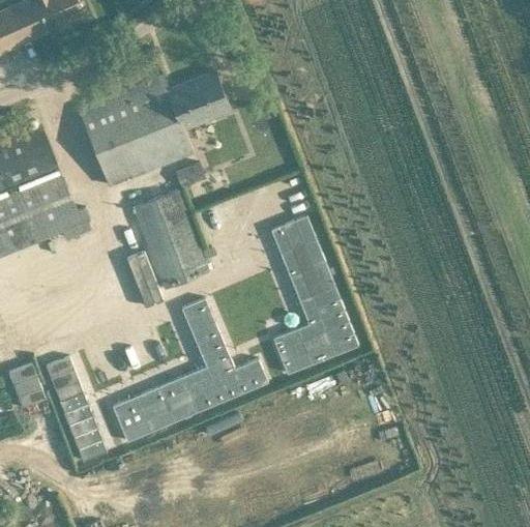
[(0,53),(85,16),(78,0),(2,0),(0,1),(0,53)]
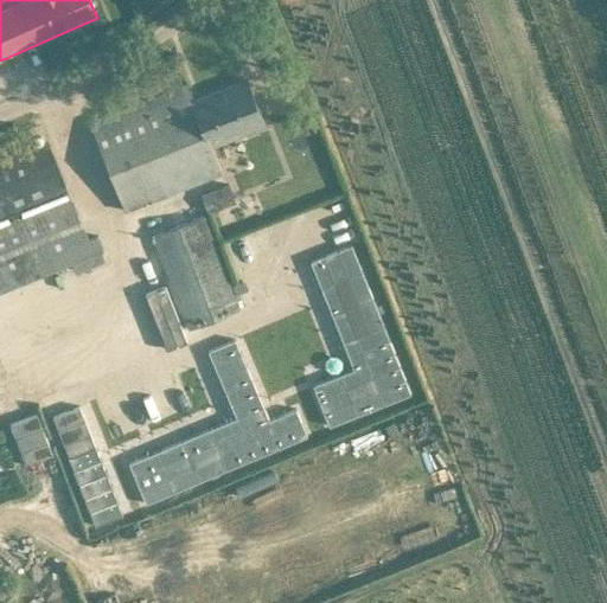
[(89,126),(98,148),(125,215),(222,175),(210,147),(264,126),(248,84),(193,106),(186,88),(89,126)]
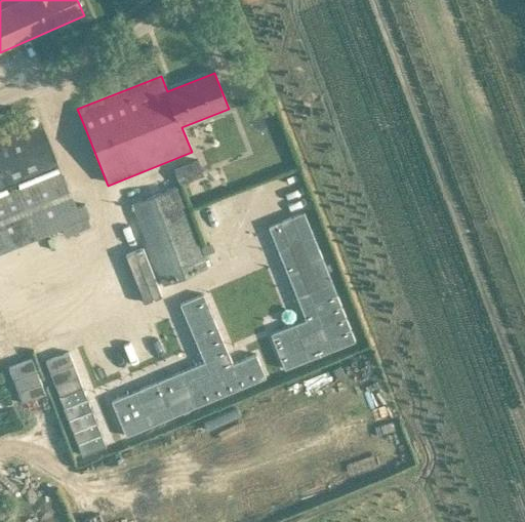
[(10,138),(0,143),(0,255),(63,230),(66,238),(92,227),(85,207),(76,210),(41,126),(22,133),(18,125),(7,129),(10,138)]
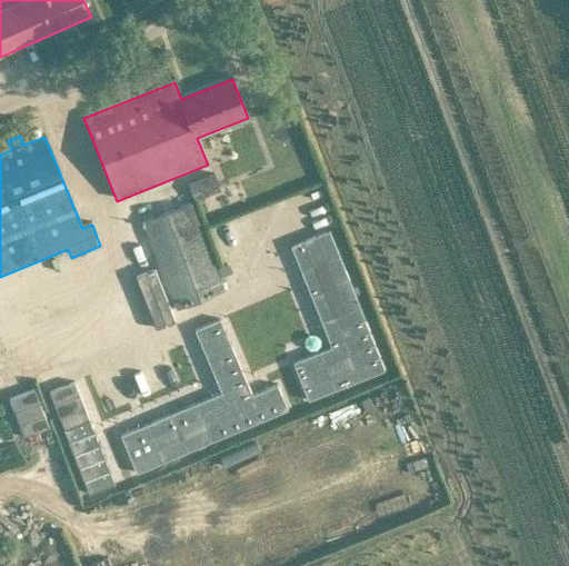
[(190,204),(141,224),(155,258),(176,314),(226,294),(190,204)]
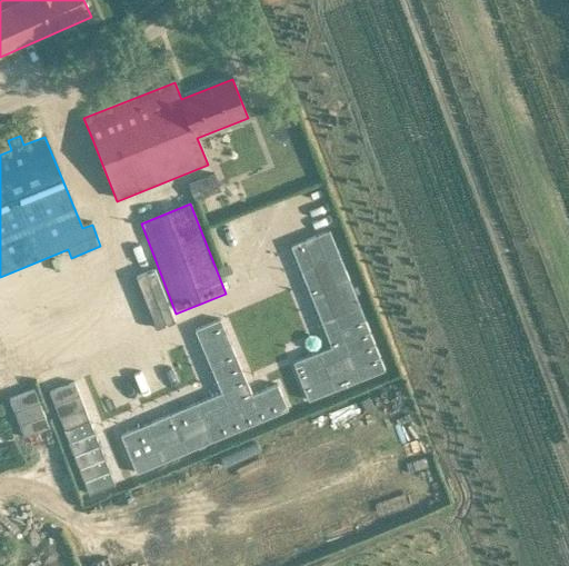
[(152,270),(131,278),(152,329),(173,320),(152,270)]
